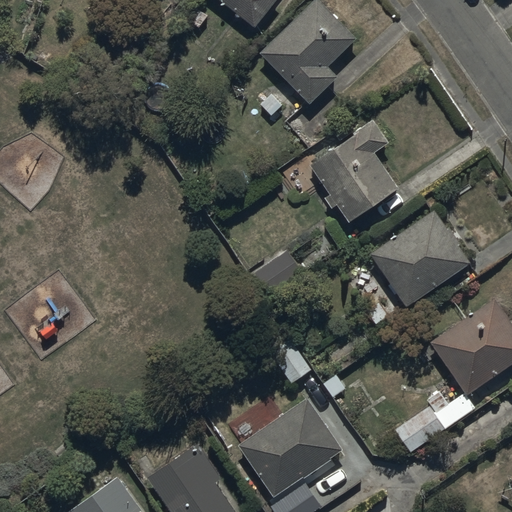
[(220,0),(257,28),(278,0),(220,0)]
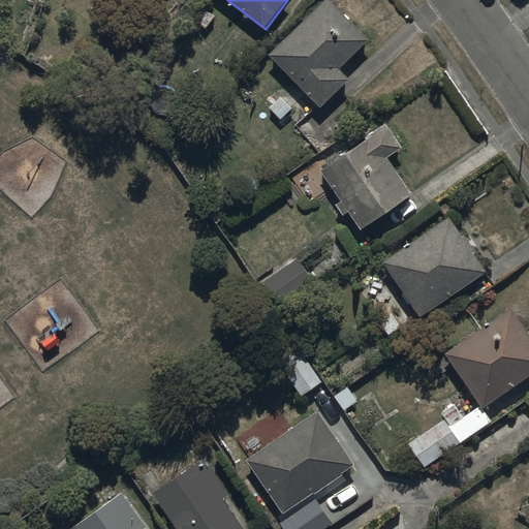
[(329,0),(327,0),(270,56),(322,107),(350,80),(340,70),(370,40),(329,0)]
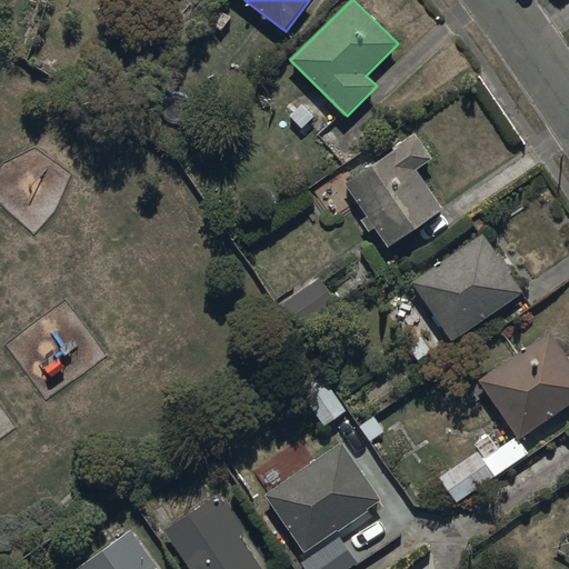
[(417,135),(348,183),(369,217),(363,221),(371,232),(378,228),(392,249),(446,210),(418,171),(435,159),(417,135)]
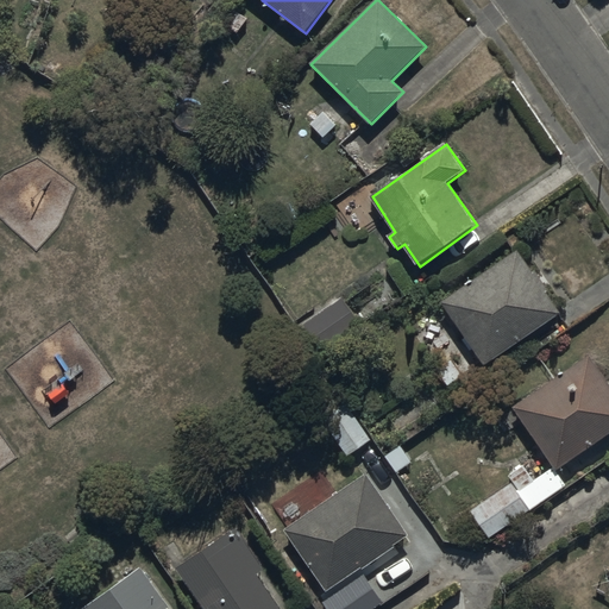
[(443,303),(485,365),(563,314),(548,293),(551,292),(537,271),(534,274),(519,251),(443,303)]
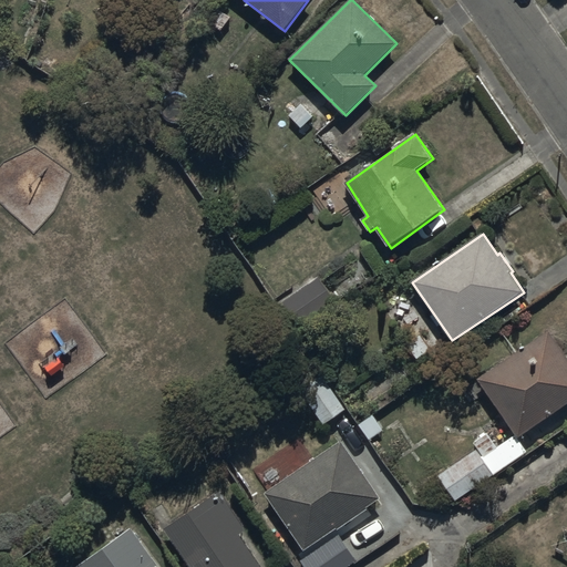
[(320,280),(288,302),(303,326),(336,303),(320,280)]
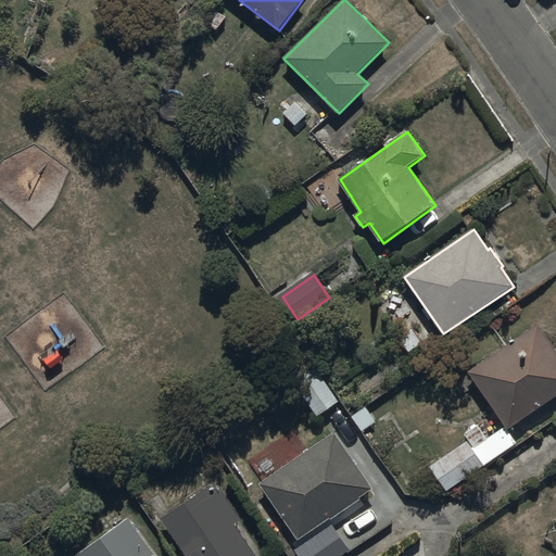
[(509,430),(555,397),(555,349),(540,325),(469,373),(509,430)]
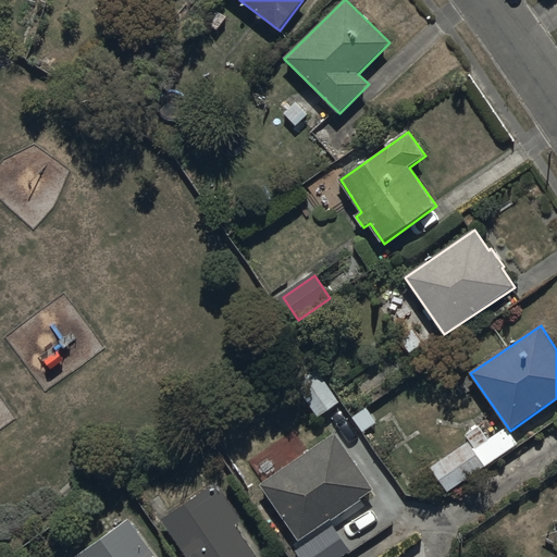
[(431,468),(448,493),(519,445),(507,428),(489,440),(478,424),(465,434),(470,442),(431,468)]
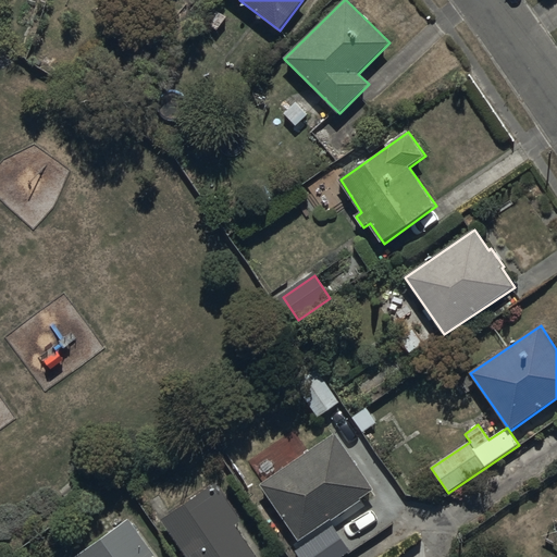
[(260,483),(298,542),(333,520),(334,521),(362,503),(361,499),(375,491),(337,433),(260,483)]
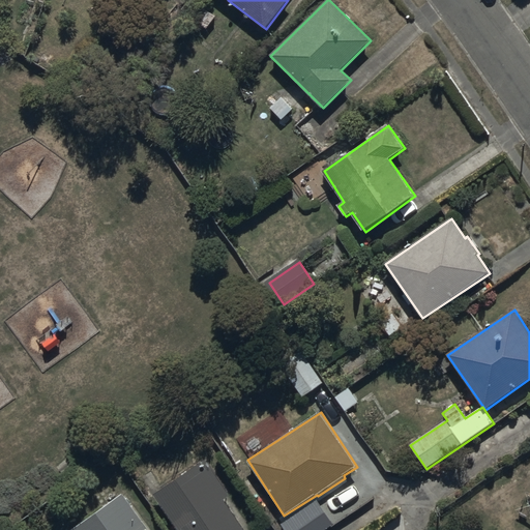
[(206,461),(154,496),(178,529),(245,529),(226,501),(231,497),(206,461)]
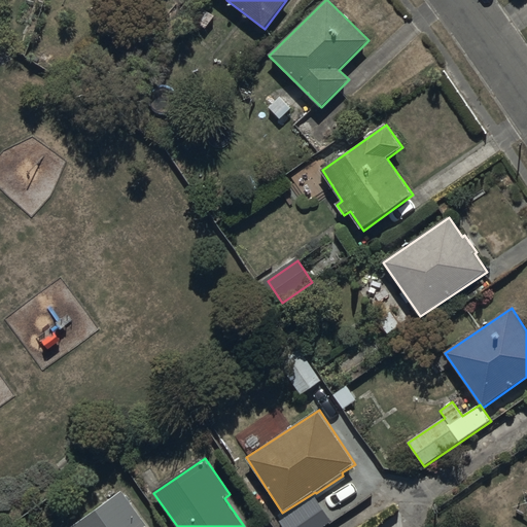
[(147,526),(123,491),(73,526),(147,526)]
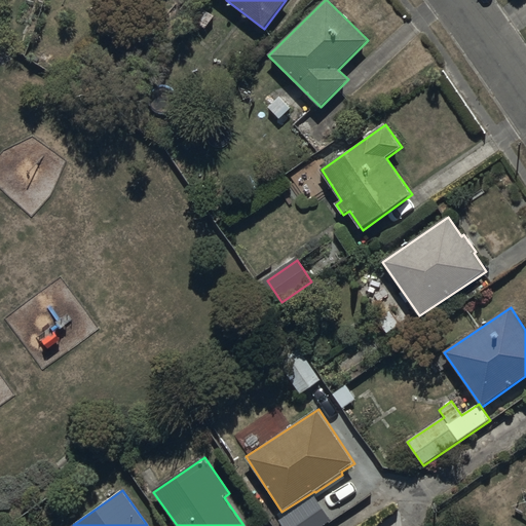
All buildings are outlined.
